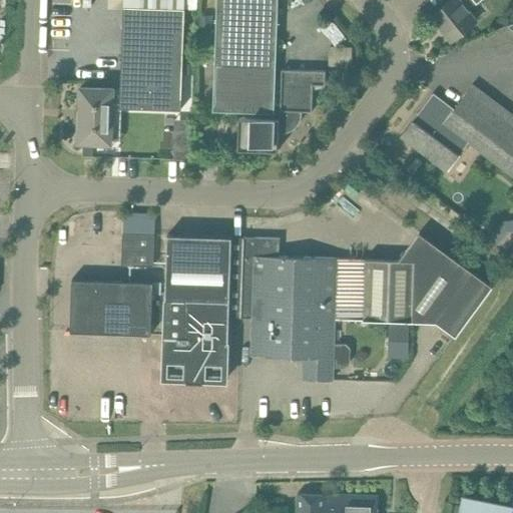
[(216,0),(213,110),(239,111),(275,113),(274,119),(238,117),(237,149),(278,150),(279,133),(282,130),(288,129),(294,125),(297,120),(299,114),(302,111),(312,111),(313,84),(325,85),(326,70),(282,69),(281,104),(275,104),(278,0),(216,0)]
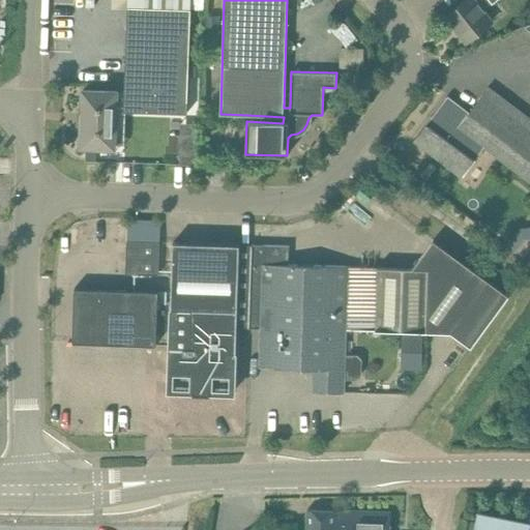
[(465,0),(445,17),(466,42),(492,22),(477,4),(481,0),(465,0)]
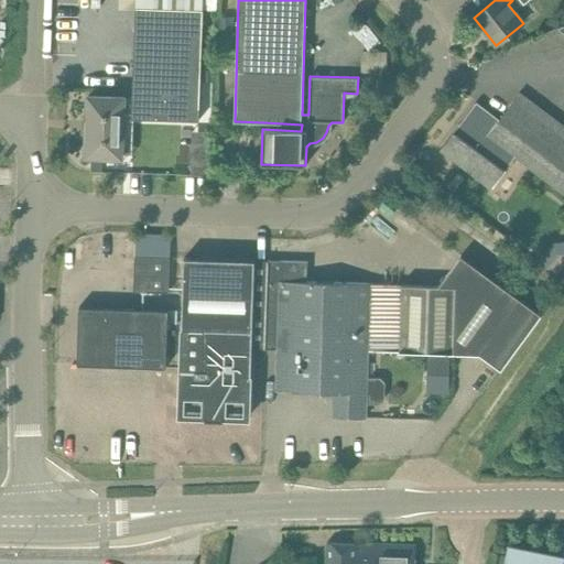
[(132,99),(132,112),(136,112),(136,118),(199,120),(202,53),(203,23),(203,10),(184,9),(136,7),(132,91),(132,99)]
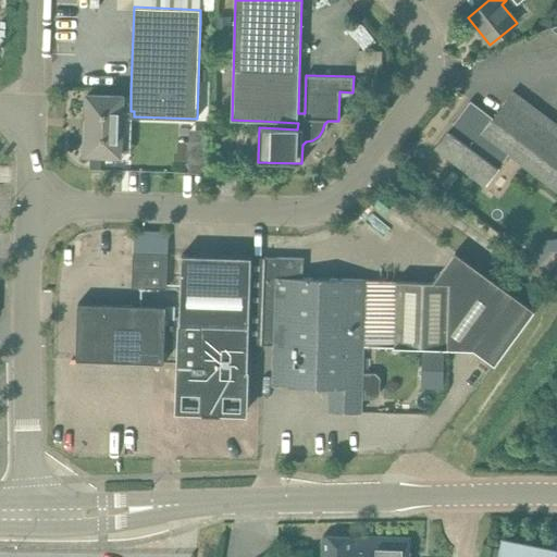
[(231,44),(232,17),(215,17),(215,44),(231,44)]
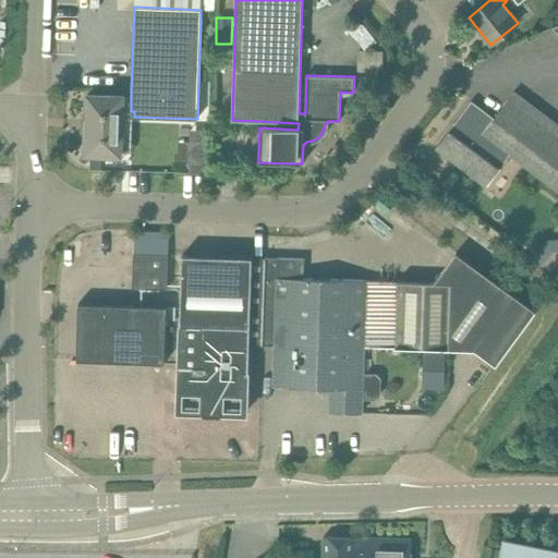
[(472,100),(436,147),(486,185),(510,155),(557,190),(557,23),(553,26),(557,31),(557,124),(513,92),(494,118),(472,100)]
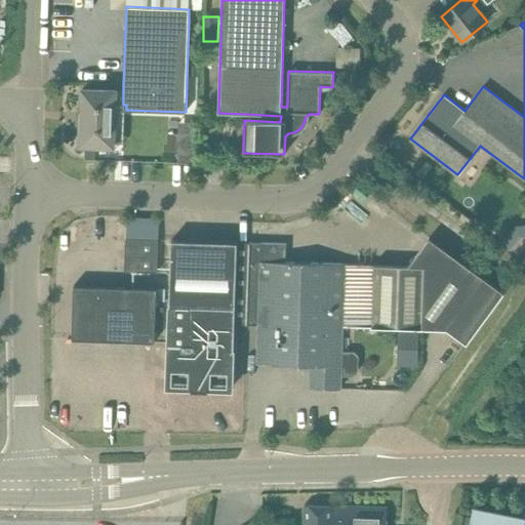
[(188,70),(187,76),(198,77),(198,66),(188,66),(188,70)]
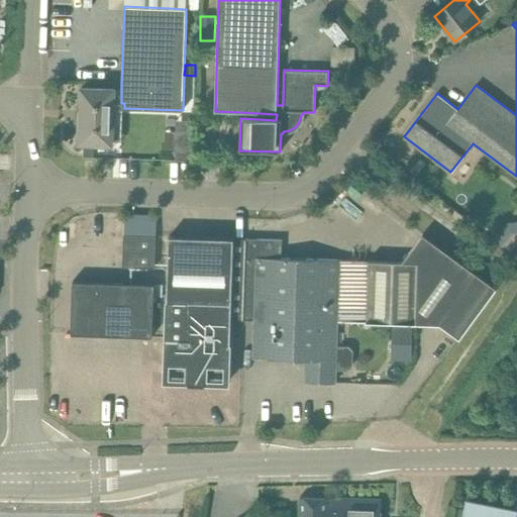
[(81,88),(79,142),(84,142),(93,143),(111,143),(111,141),(112,108),(121,108),(121,103),(121,91),(113,90),(113,89),(81,88)]
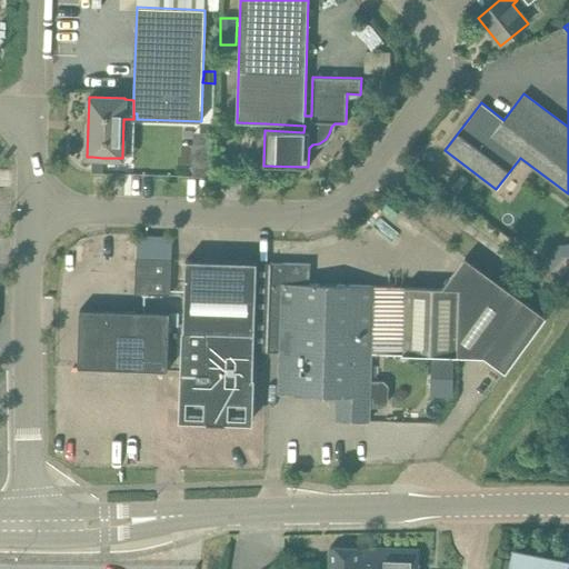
[(193,145),(183,145),(182,160),(210,161),(211,130),(195,130),(193,145)]
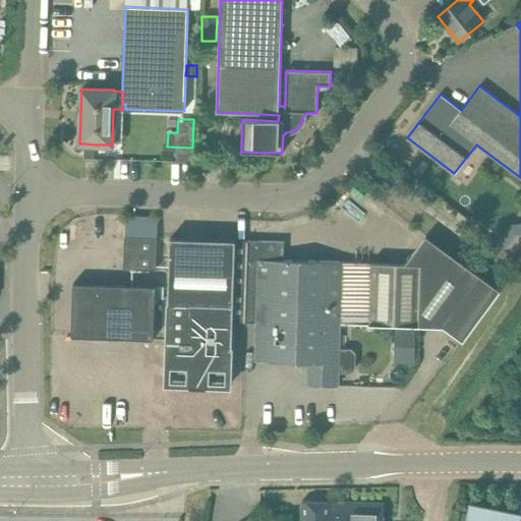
[(520,223),(510,226),(498,242),(520,259),(520,223)]
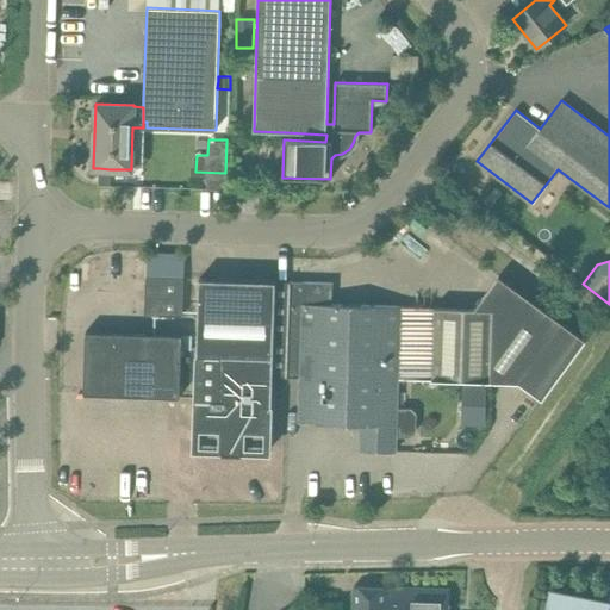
[(145,277),(144,315),(182,316),(184,278),(145,277)]
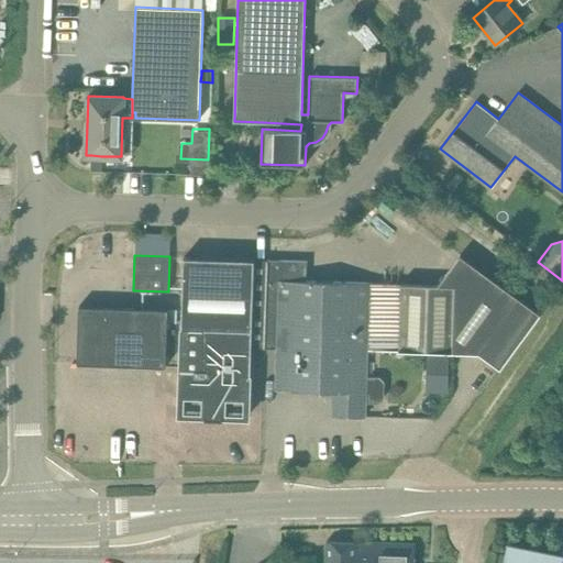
[(403,284),(400,351),(424,352),(427,352),(428,352),(450,353),(452,353),(479,354),(500,370),(541,313),(526,302),(520,298),(460,255),(438,285),(403,284)]
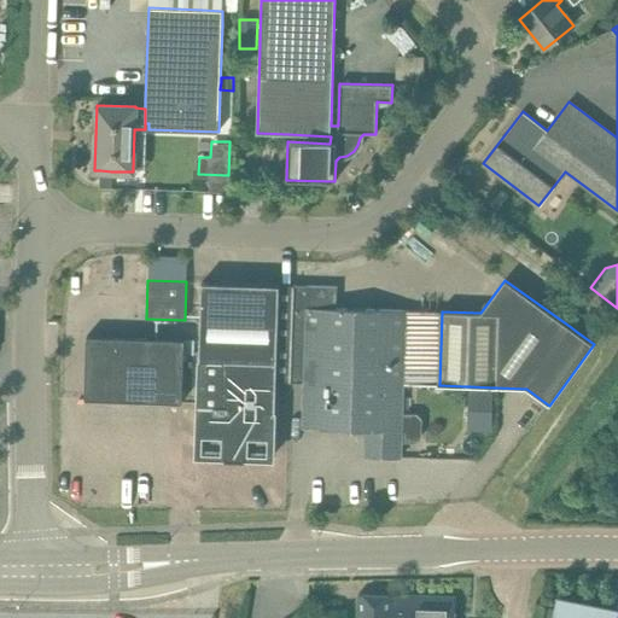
[(202,283),(197,454),(273,456),(277,382),(291,382),(293,285),(202,283)]
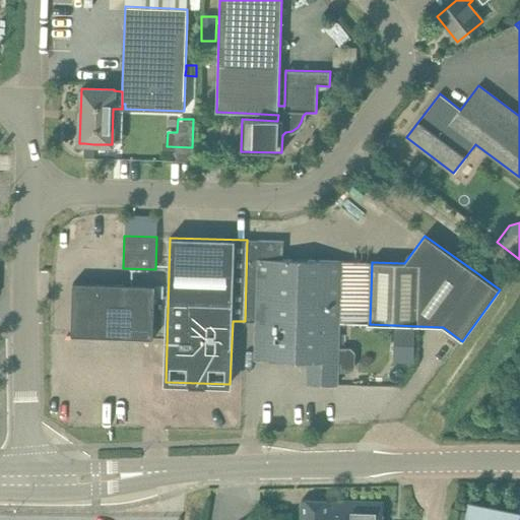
[(247,240),(245,321),(257,322),(256,361),(309,362),(308,384),(336,385),(336,372),(349,373),(354,368),(354,352),(350,348),(337,348),(338,323),(358,324),(370,324),(372,262),(360,262),(344,261),(320,261),(283,260),(283,242),(247,240)]
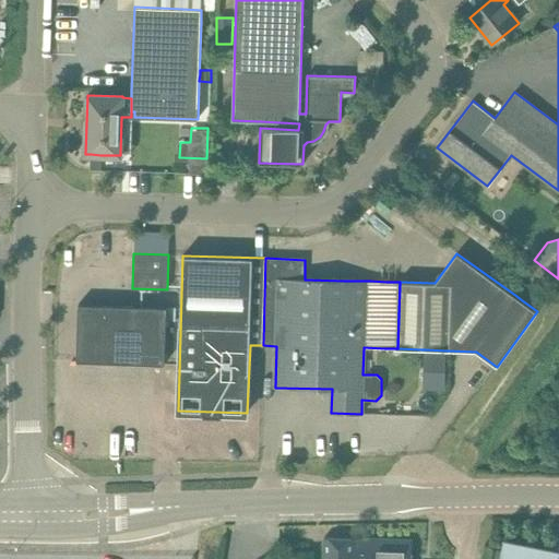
[(167,307),(79,305),(76,361),(165,364),(167,307)]
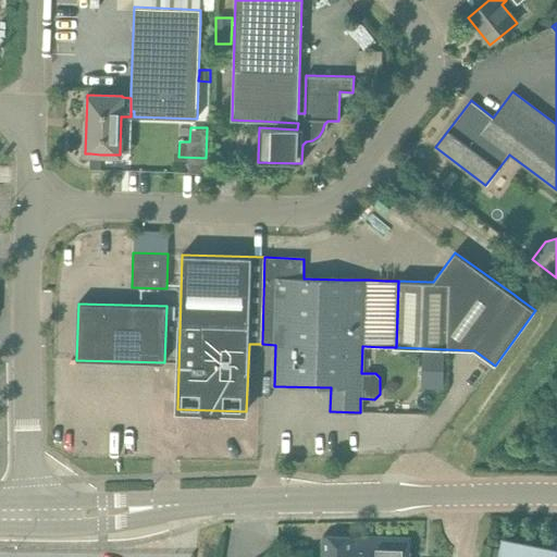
[(370,556),(371,536),(323,535),(322,556),(370,556)]
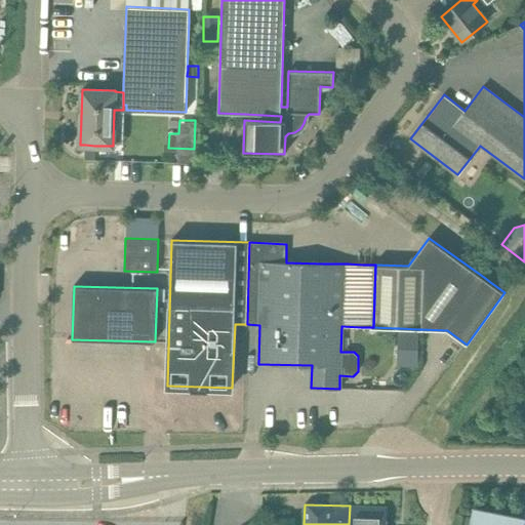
[(386,524),(387,508),(350,506),(349,524),(386,524)]
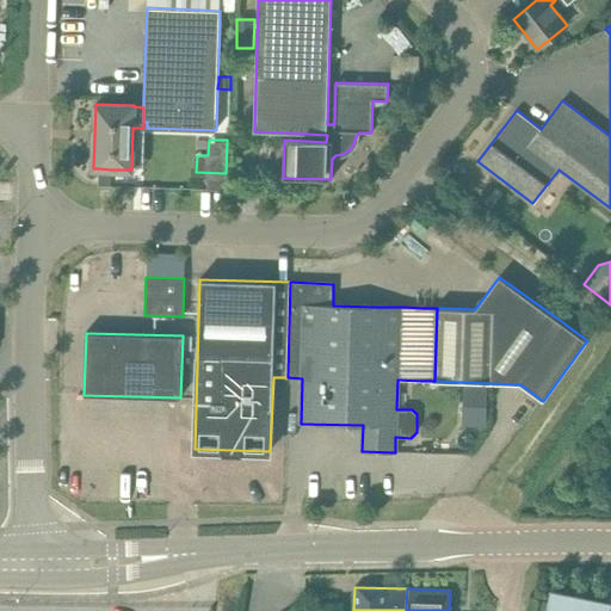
[(553,593),(548,610),(603,610),(605,604),(553,593)]
